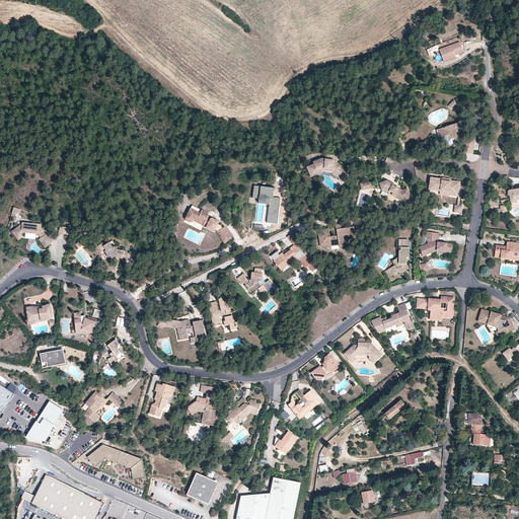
[(455,55),(463,52),(460,43),(440,50),(444,62),(455,58),(455,55)]
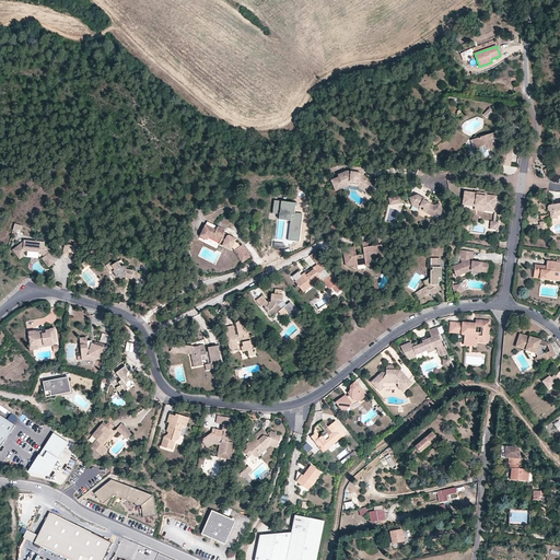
[(490,109),(485,116),(487,118),(493,113),(490,109)]
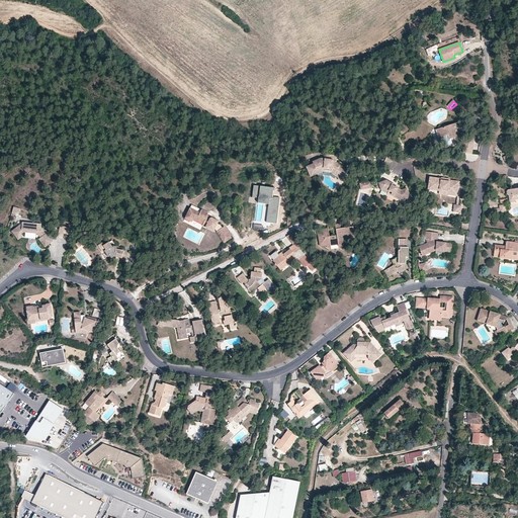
[(454,137),(454,138),(456,144),(472,146),(475,131),(470,130),(469,135),(470,135),(470,138),(457,136),(458,125),(453,124),(437,130),(439,138),(442,137),(445,146),(452,144),(451,139),(450,138),(454,137)]
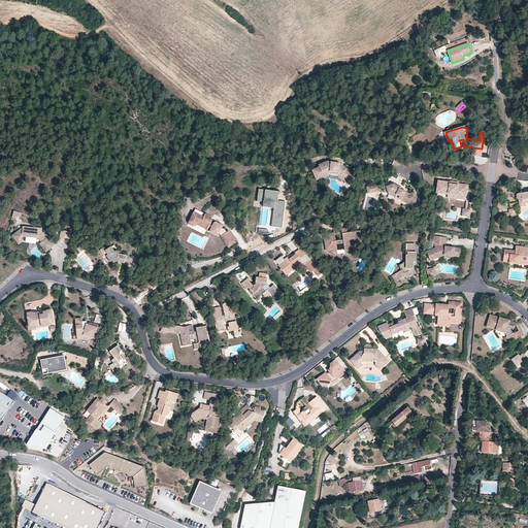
[(337,165),(338,165),(339,158),(330,157),(330,161),(337,162),(337,165)]
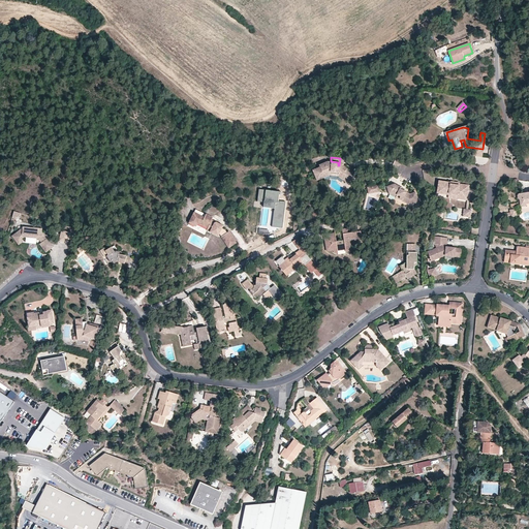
[(344,176),(351,180),(354,173),(349,169),(346,168),(347,167),(344,165),(339,165),(338,165),(338,162),(331,161),(327,161),(318,165),(319,166),(312,170),(315,178),(330,173),(330,172),(337,172),(337,174),(344,177),(344,176)]
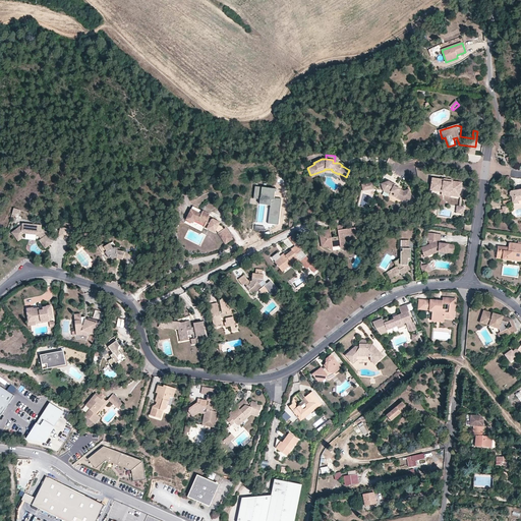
[(333,173),(345,179),(346,177),(339,173),(339,174),(332,171),(332,169),(325,169),(325,170),(310,175),(311,178),(325,172),(333,173)]
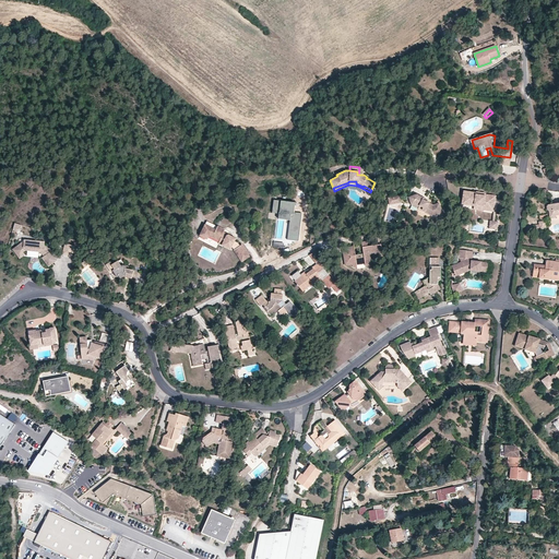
[(490,206),(495,207),(497,195),(486,193),(486,195),(475,194),(476,192),(464,191),(462,203),(474,205),(485,206),(484,209),(490,210),(490,206)]
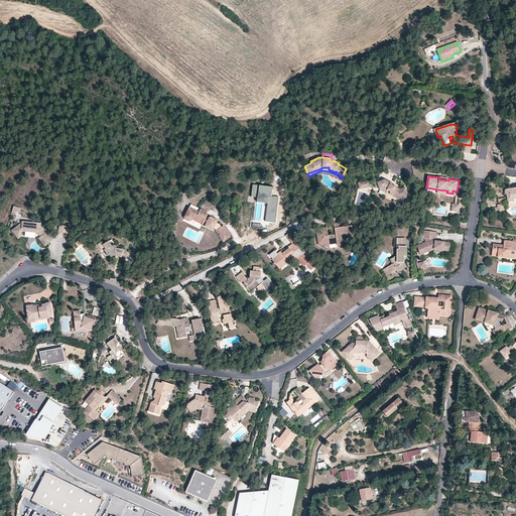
[(385,192),(391,196),(398,200),(407,196),(404,186),(398,189),(395,187),(386,182),(387,180),(383,179),(376,182),(379,189),(383,188),(386,189),(385,192)]
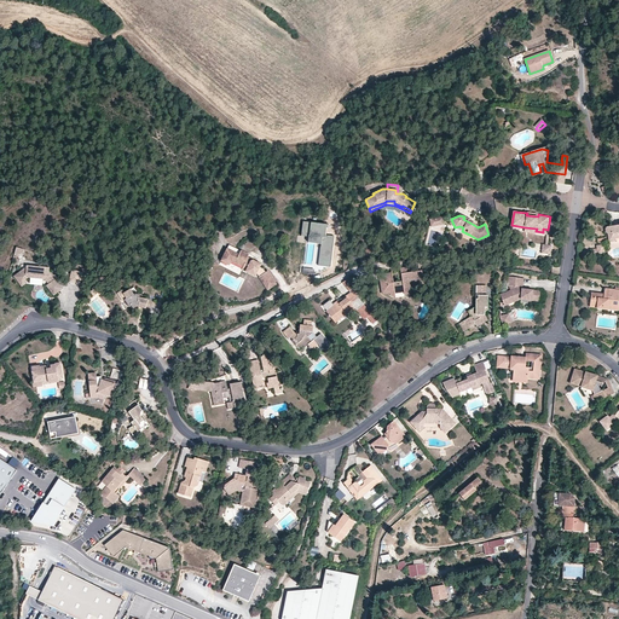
[(327,225),(302,221),(301,236),(308,237),(320,238),(320,244),(318,265),(330,267),(334,237),(324,236),(327,225)]
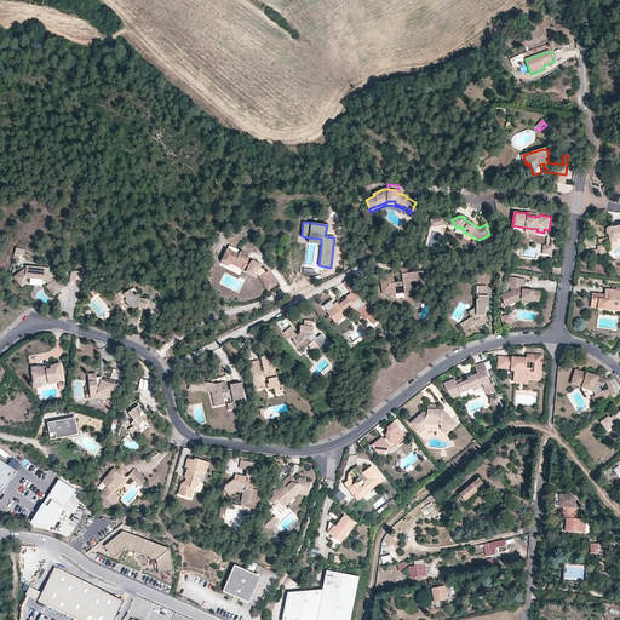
[(619,224),(608,227),(607,229),(607,233),(609,234),(610,241),(616,241),(615,237),(619,237),(619,224)]
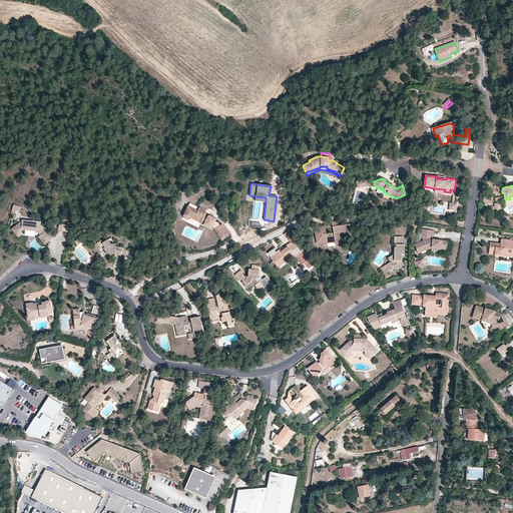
[(205,211),(188,203),(182,217),(189,220),(191,217),(200,221),(199,223),(211,229),(212,227),(213,227),(221,240),(229,235),(221,224),(220,225),(218,222),(215,221),(216,218),(209,215),(207,216),(203,215),(204,213),(205,211)]
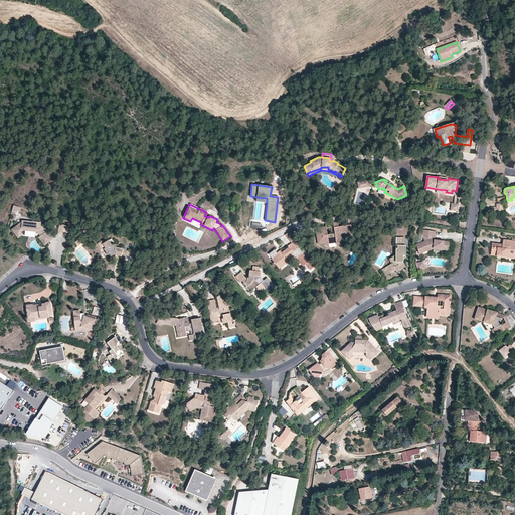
[(36,223),(31,222),(32,221),(22,220),(22,221),(21,226),(18,225),(17,224),(11,228),(17,236),(22,232),(21,231),(23,230),(37,231),(40,235),(38,237),(44,245),(51,240),(46,231),(45,232),(43,233),(40,229),(40,226),(41,222),(36,222),(36,223)]
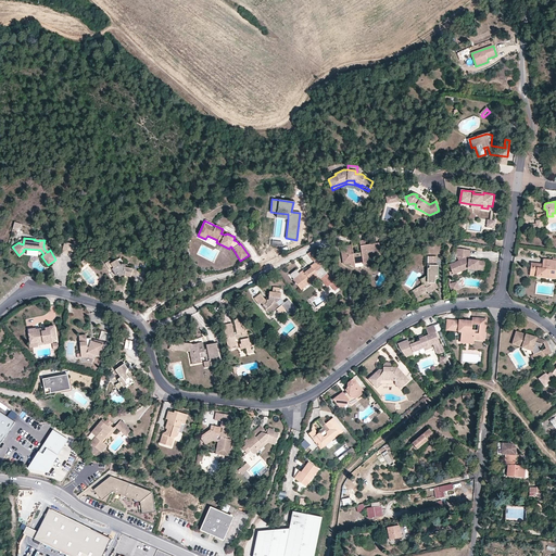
[(344,264),(350,263),(355,266),(355,264),(363,263),(363,264),(368,264),(367,252),(375,251),(376,253),(380,252),(379,243),(366,245),(365,241),(359,242),(362,252),(353,254),(352,245),(346,247),(348,249),(342,249),(344,264)]
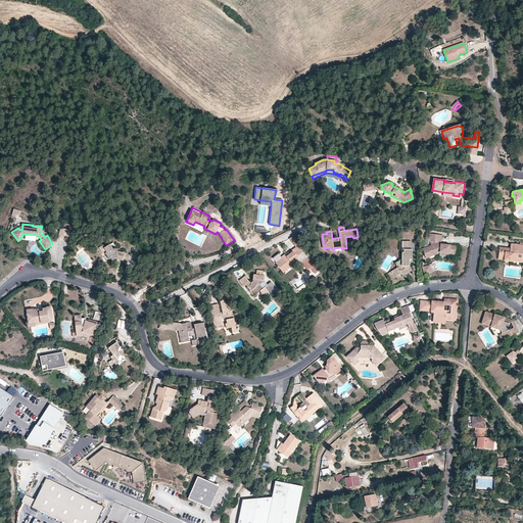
[(69,231),(61,228),(58,238),(67,241),(69,231)]
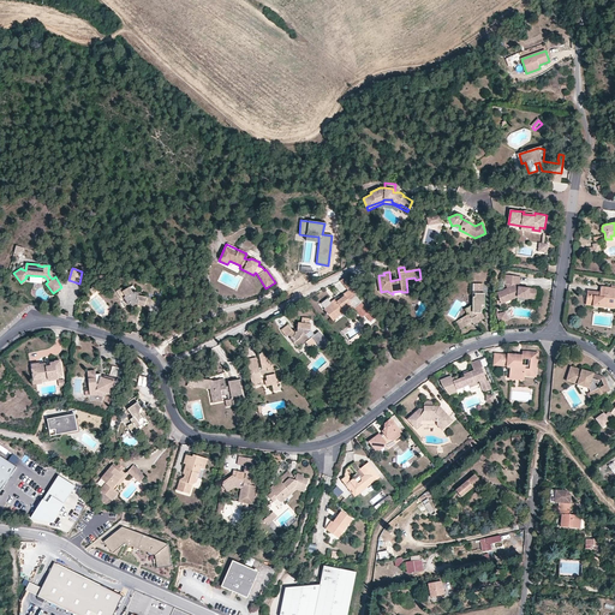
[(524,287),(524,286),(519,286),(520,276),(506,275),(505,285),(515,286),(497,294),(502,305),(519,297),(530,297),(530,298),(537,299),(538,288),(526,287),(524,287)]
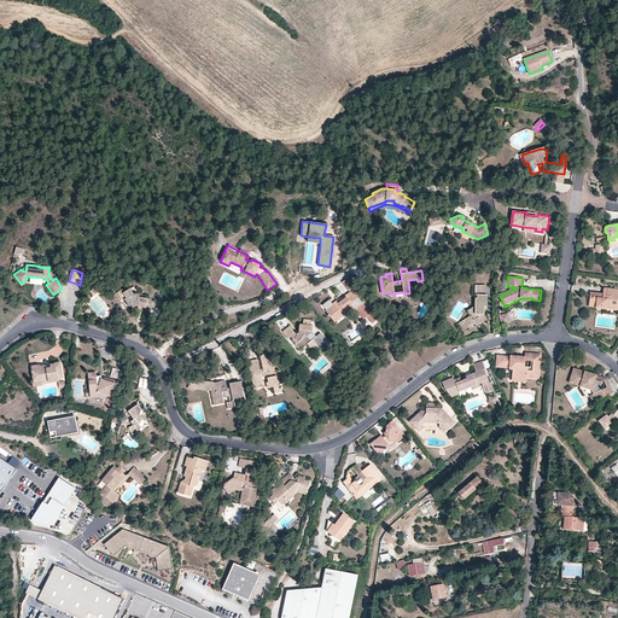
[(343,283),(350,292),(353,290),(359,298),(361,297),(354,287),(355,286),(349,279),(343,283)]
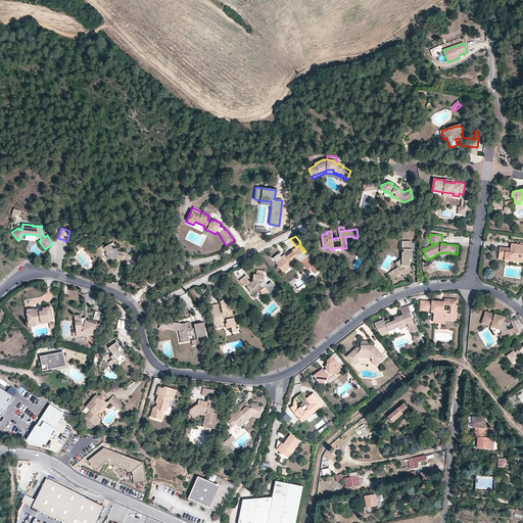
[(514,257),(522,258),(522,245),(511,244),(510,248),(500,247),(498,259),(504,259),(504,260),(514,263),(514,262),(514,257)]
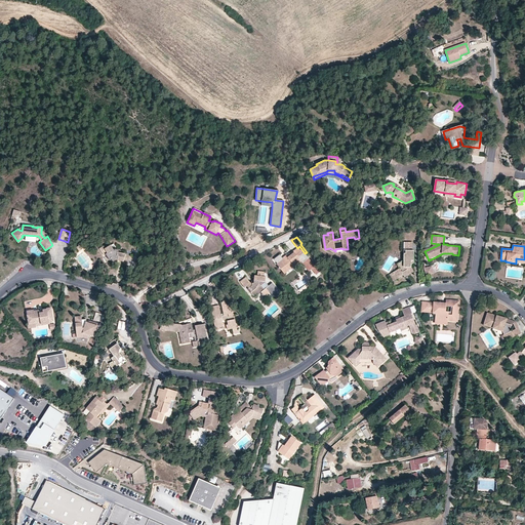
[(116,259),(118,259),(124,260),(125,254),(118,252),(118,250),(115,249),(113,250),(110,246),(106,248),(108,252),(106,254),(110,260),(111,259),(112,260),(114,261),(116,259)]
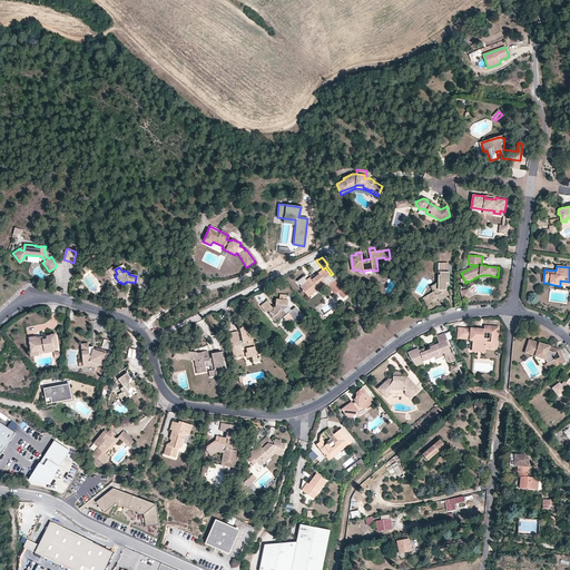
[(320,288),(321,291),(327,285),(335,295),(340,292),(342,290),(331,275),(325,267),(323,269),(318,273),(320,274),(313,279),(314,281),(312,282),(308,278),(304,282),(305,283),(301,286),(303,290),(303,291),(304,292),(305,292),(306,294),(316,286),(317,290),(320,288)]
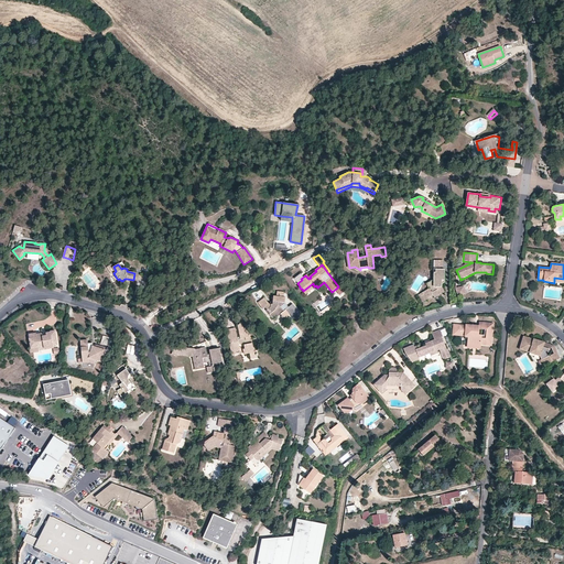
[(434,269),(434,274),(436,275),(436,278),(426,283),(430,289),(422,293),(426,300),(433,295),(435,297),(444,292),(442,288),(442,284),(444,282),(444,269),(441,269),(434,269)]
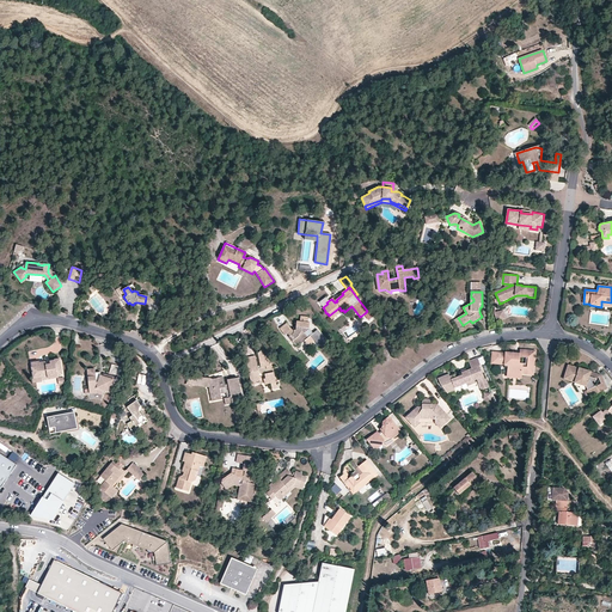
[(329,316),(331,318),(341,311),(340,307),(329,316)]
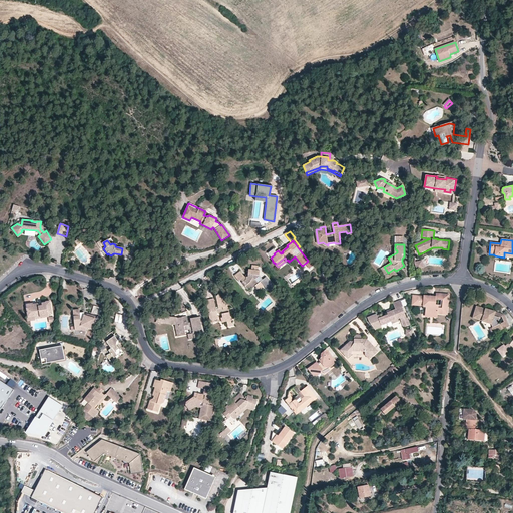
[(311,259),(308,261),(306,263),(310,268),(315,264),(311,259)]
